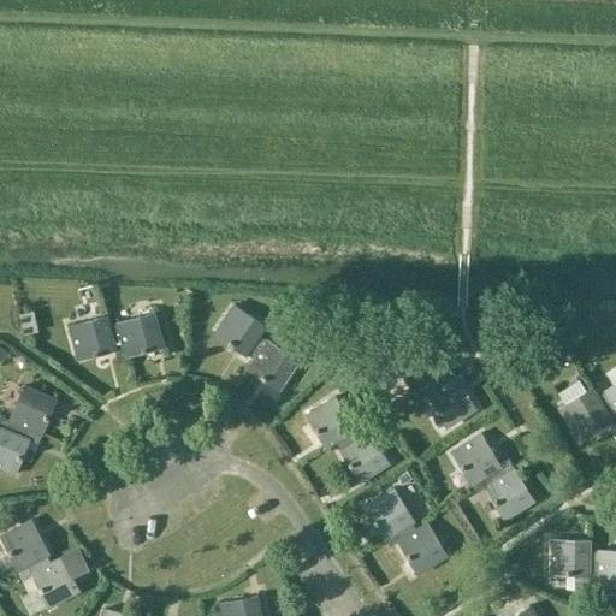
[(247,353),(254,359),(261,350),(253,344),(259,336),(266,326),(235,304),(214,335),(246,356),(247,353)]
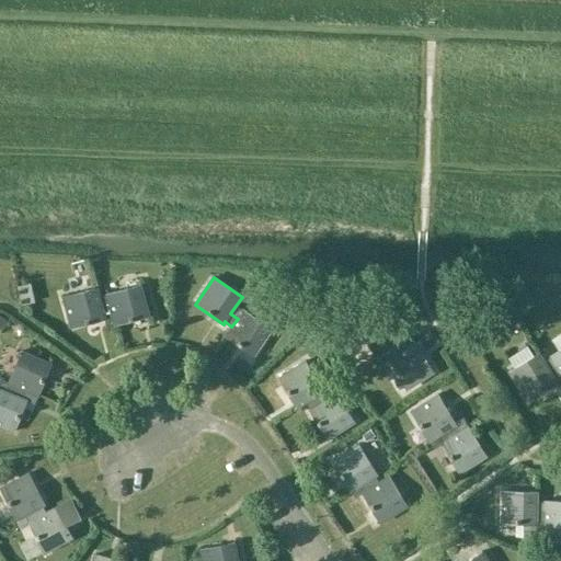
[(111,305),(113,315),(116,325),(149,317),(139,285),(107,294),(107,296),(99,298),(102,307),(111,305)]
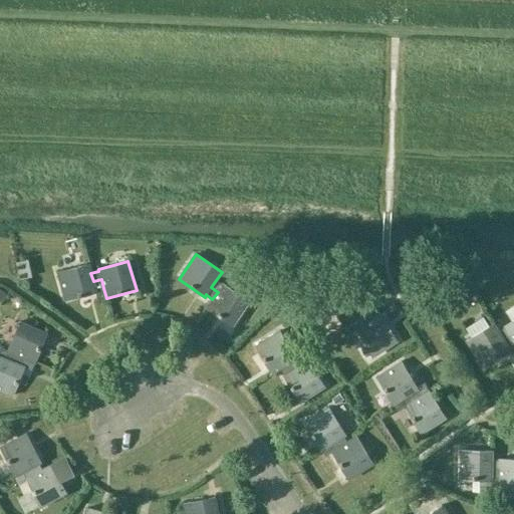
[(95,290),(103,288),(101,279),(93,281),(90,273),(88,263),(58,271),(66,300),(96,292),(95,290)]
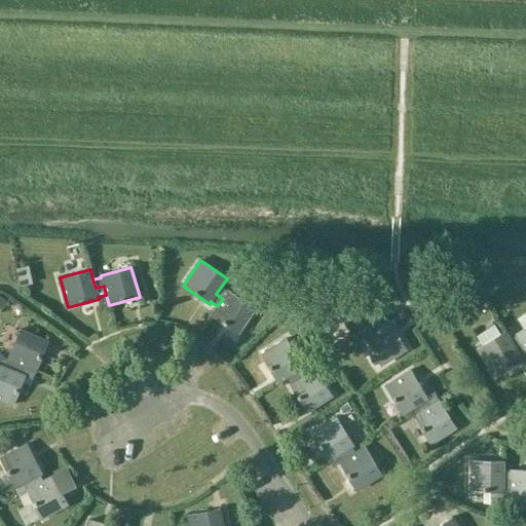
[(223,299),(217,306),(211,315),(237,333),(255,308),(228,290),(228,291),(221,287),(216,294),(223,299)]
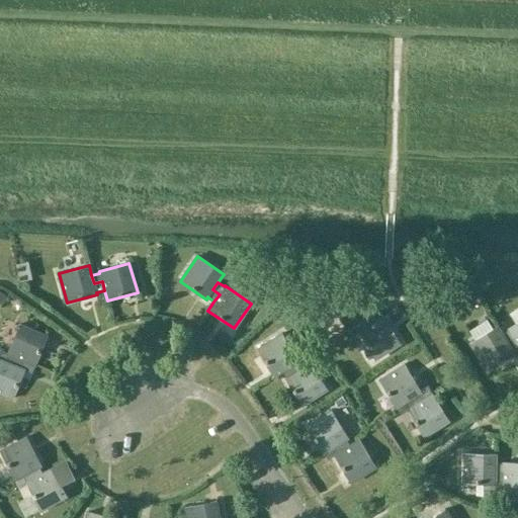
[(367,327),(374,322),(370,315),(372,314),(356,287),(330,304),(347,330),(355,325),(363,320),(367,327)]
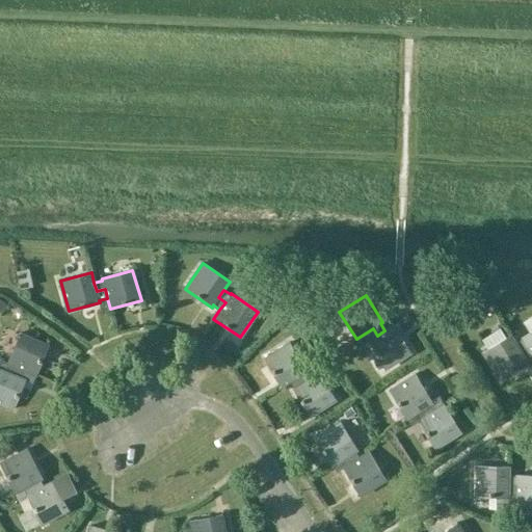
[(373,328),(365,334),(369,341),(368,342),(384,369),(411,352),(394,325),(384,330),(377,336),(373,328)]
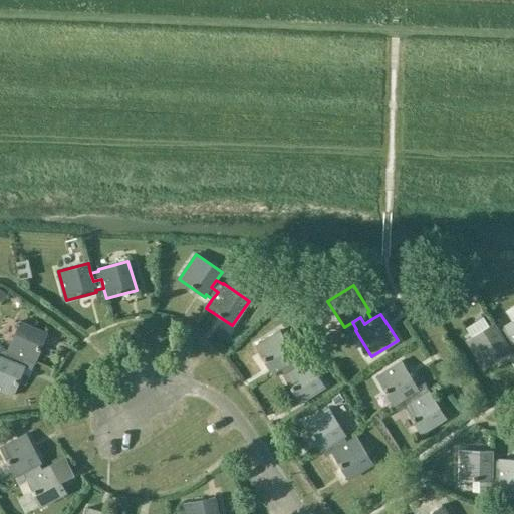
[(510,335),(513,340),(513,318),(504,325),(505,327),(498,331),(503,339),(510,335)]
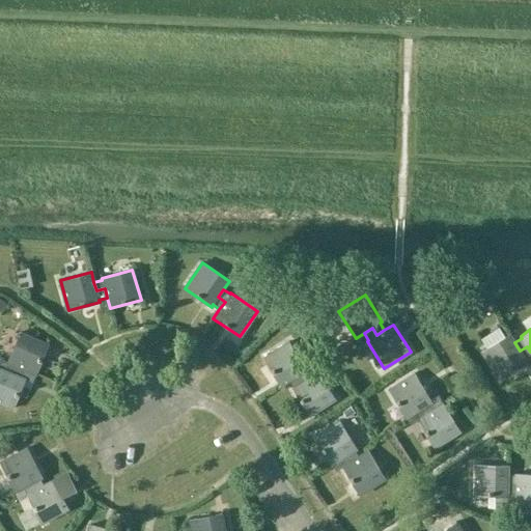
[(9,364),(6,371),(16,374),(19,367),(27,370),(36,374),(49,344),(20,333),(7,363),(9,364)]
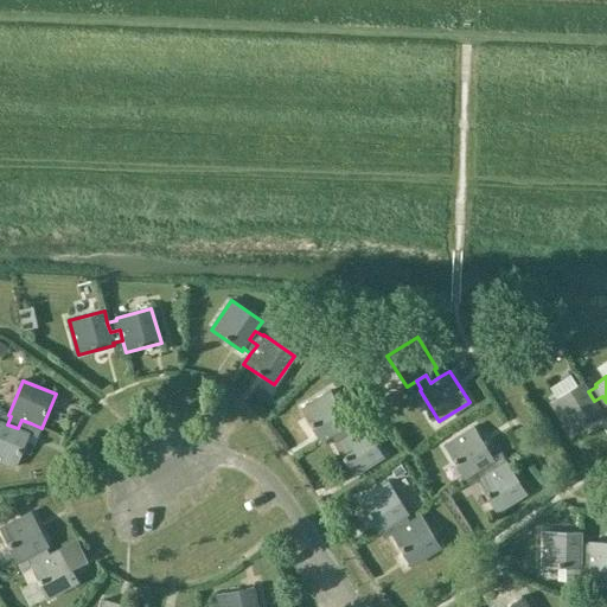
[(600,409),(606,404),(606,402),(602,396),(594,401),(588,391),(582,382),(551,402),(570,432),(601,411),(600,409)]
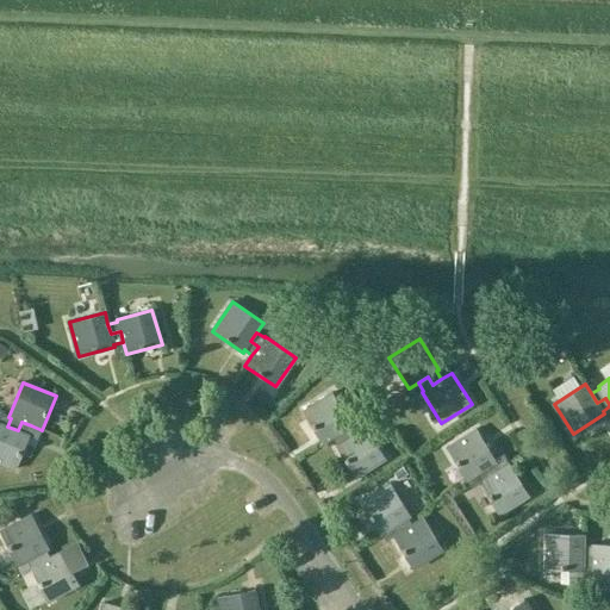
[(347,440),(355,434),(350,425),(353,424),(332,393),(303,412),(322,443),(332,436),(341,431),(347,440)]
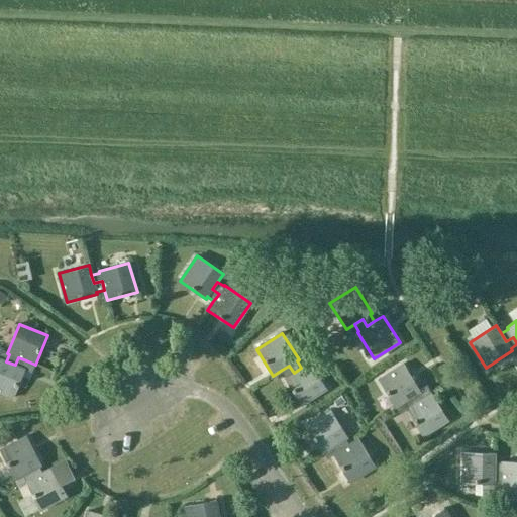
[(23,369),(26,360),(18,357),(15,365),(6,362),(0,358),(0,392),(13,398),(25,369),(23,369)]
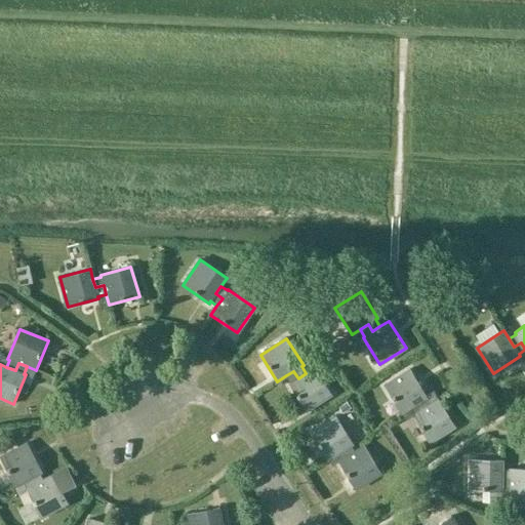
[(315,367),(306,373),(298,378),(293,371),(286,375),(290,382),(289,384),(306,410),(331,394),(315,367)]
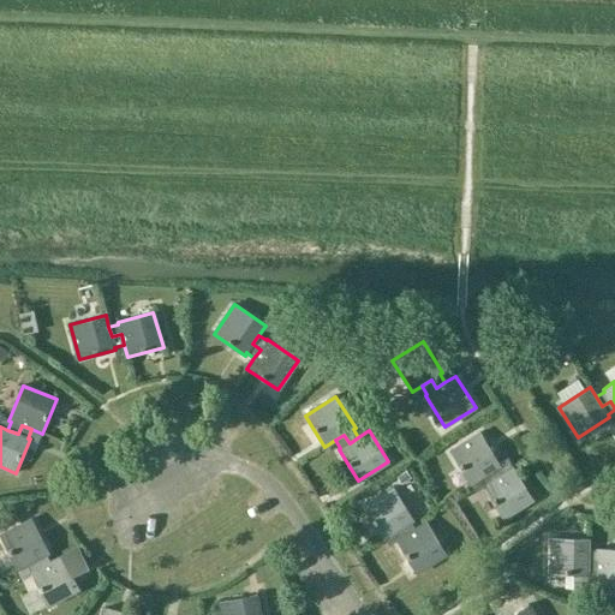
[(494,479),(513,467),(508,459),(500,464),(481,433),(451,452),(470,484),(479,477),(489,472),(494,479)]
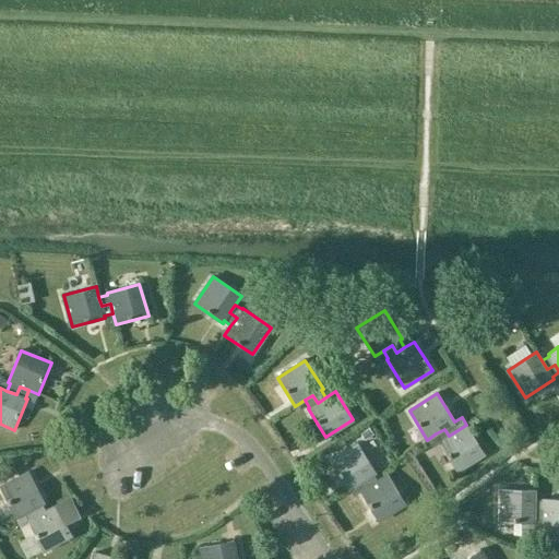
[(485,453),(466,425),(449,436),(444,429),(436,433),(440,441),(439,442),(458,471),(485,453)]
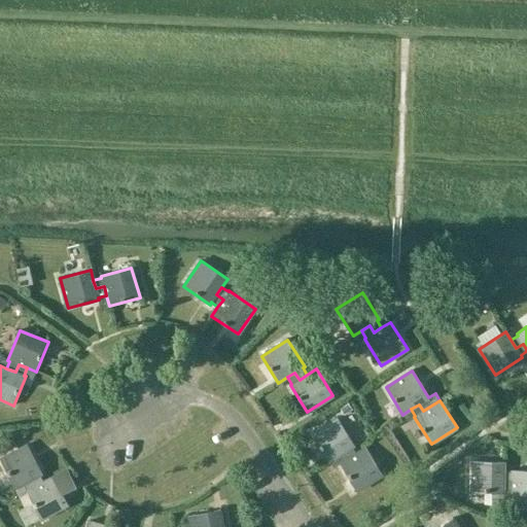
[(348,458),(355,454),(351,447),(354,445),(338,418),(311,434),(328,461),(336,457),(344,452),(348,458)]
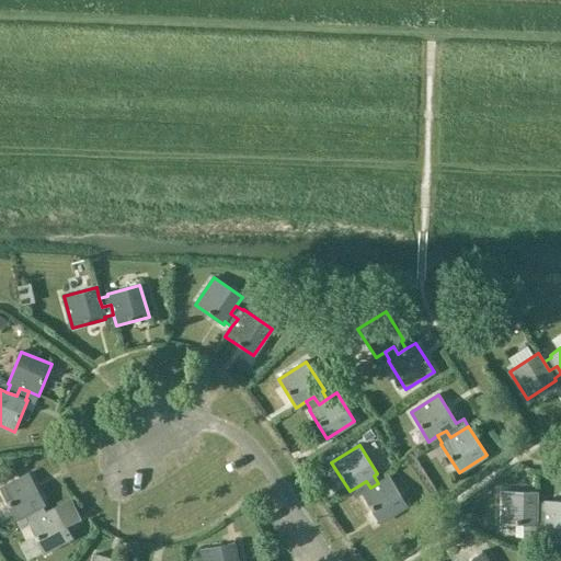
[(30,473),(0,489),(16,519),(24,514),(33,510),(37,517),(46,513),(42,505),(45,504),(45,503),(43,503),(29,476),(30,474),(30,473)]
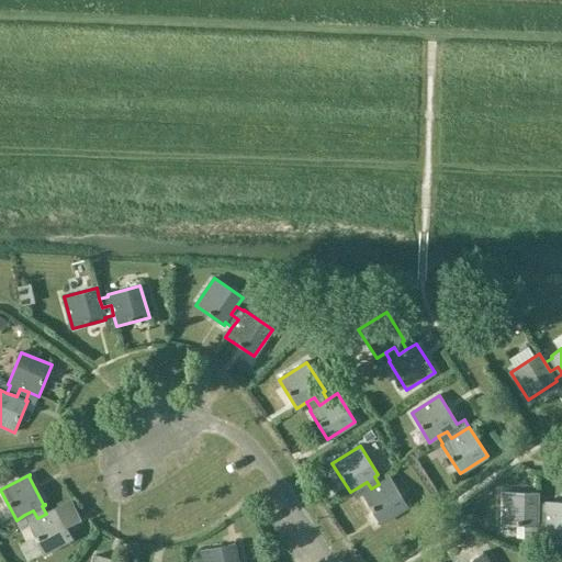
[(390,478),(379,484),(371,489),(367,482),(358,487),(362,494),(362,495),(380,524),(408,506),(390,478)]
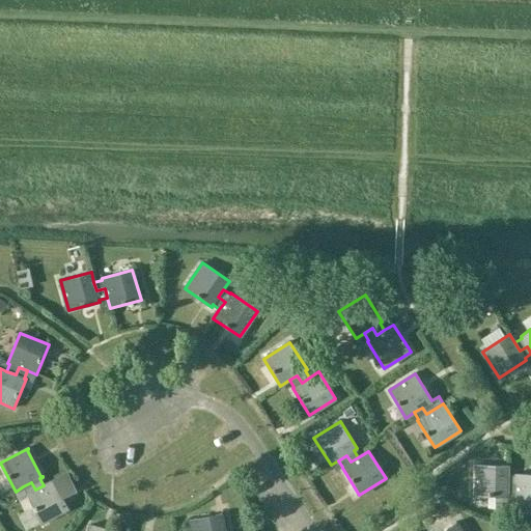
[(507,494),(515,494),(515,484),(507,484),(507,475),(508,465),(476,465),(475,496),(507,496),(507,494)]
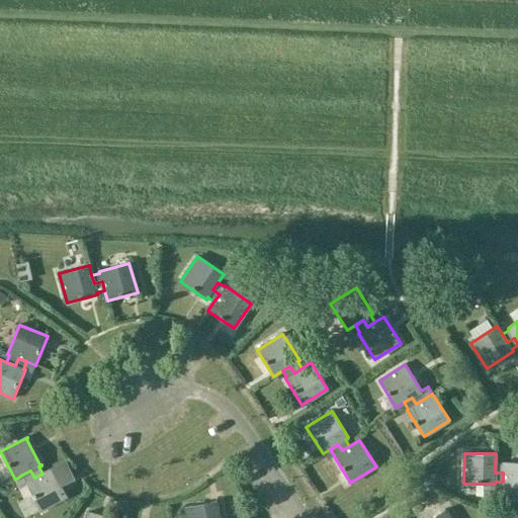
[(30,470),(22,475),(26,482),(25,482),(40,510),(67,496),(67,495),(66,496),(60,485),(75,478),(66,461),(53,468),(42,473),(34,478),(30,470)]
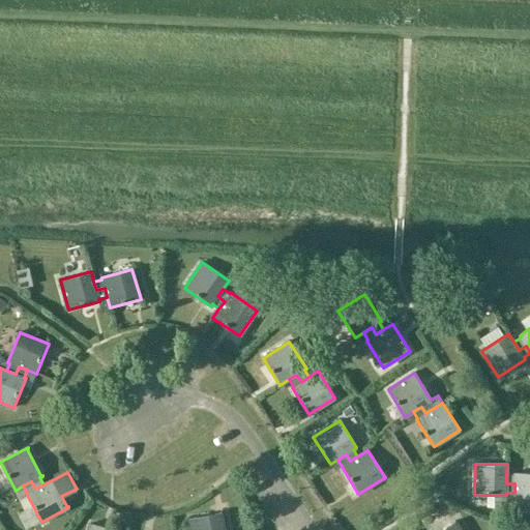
[(514,483),(514,493),(514,503),(529,503),(529,472),(514,473),(514,474),(506,474),(506,483),(514,483)]
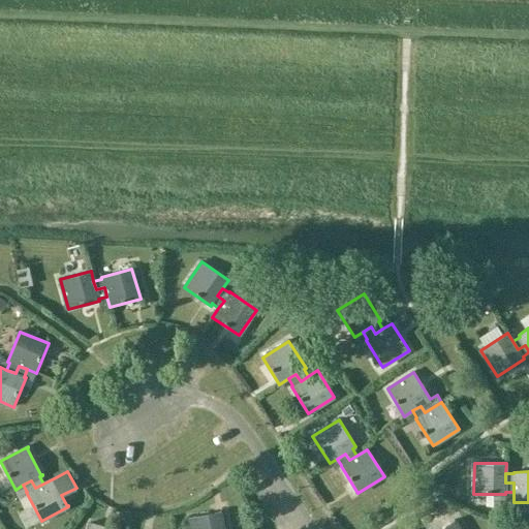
[(189,518),(191,526),(191,528),(223,528),(220,511),(189,518)]
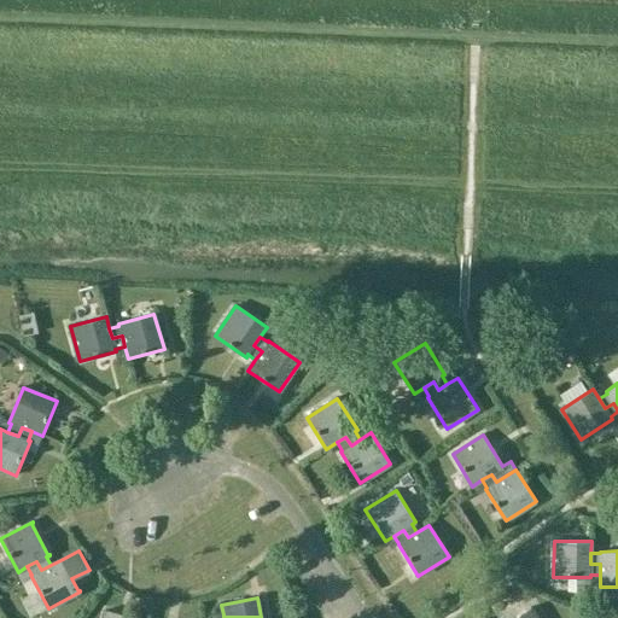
[(537,617),(531,607),(513,617),(537,617)]
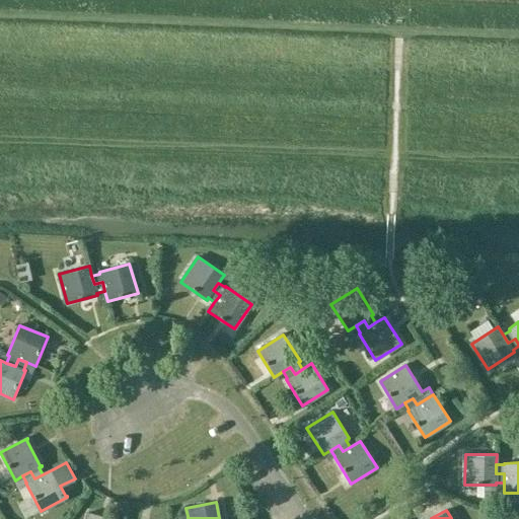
All buildings are outlined.
